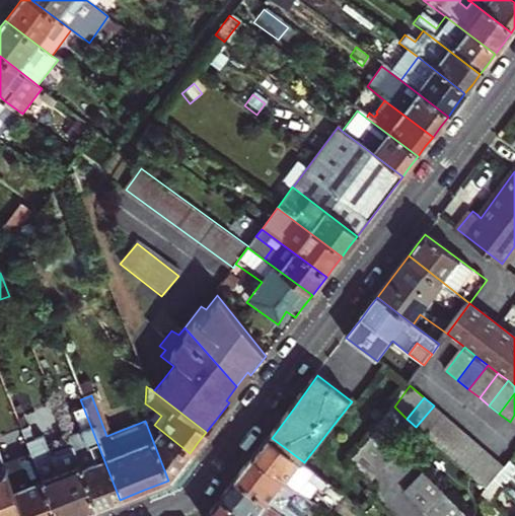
[(427,436),(445,415),(434,406),(416,427),(427,436)]
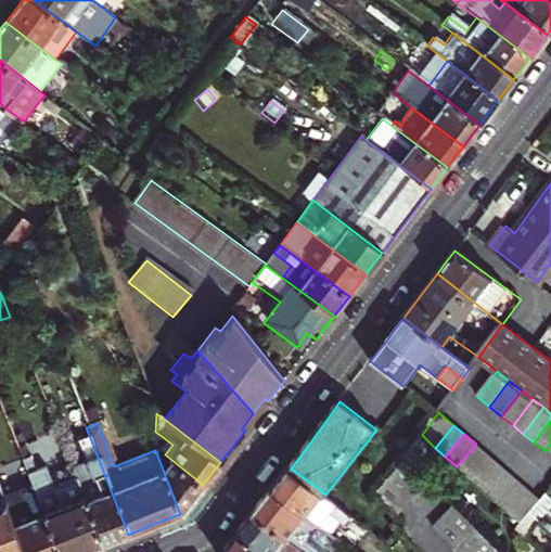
[(165,454),(173,445),(163,437),(155,447),(165,454)]
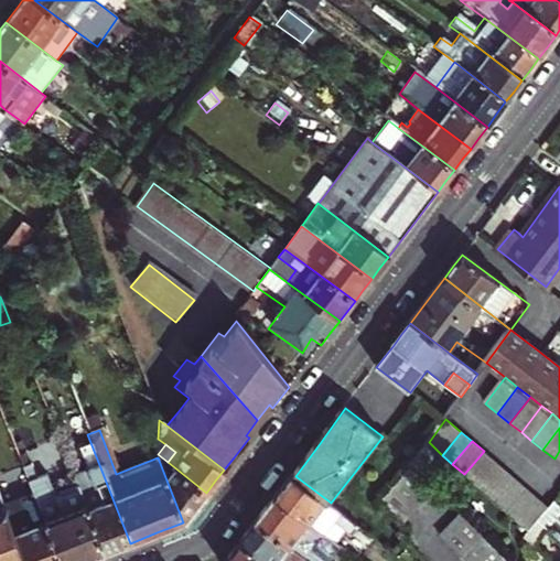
[(77,493),(103,554),(116,549),(130,543),(92,445),(82,449),(96,485),(77,493)]
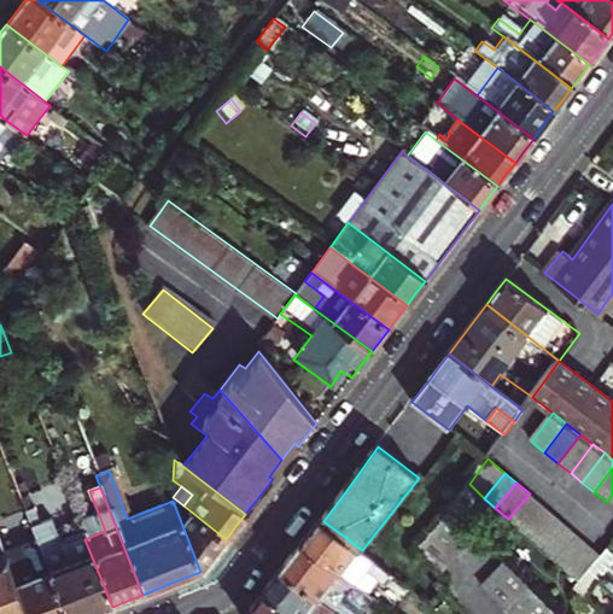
[(541,504),(530,493),(508,519),(520,530),(541,504)]
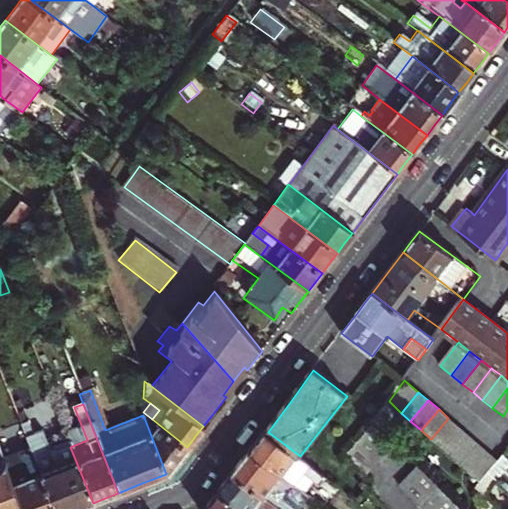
[(143,415),(166,474),(177,460),(187,447),(152,419),(143,412),(143,415)]
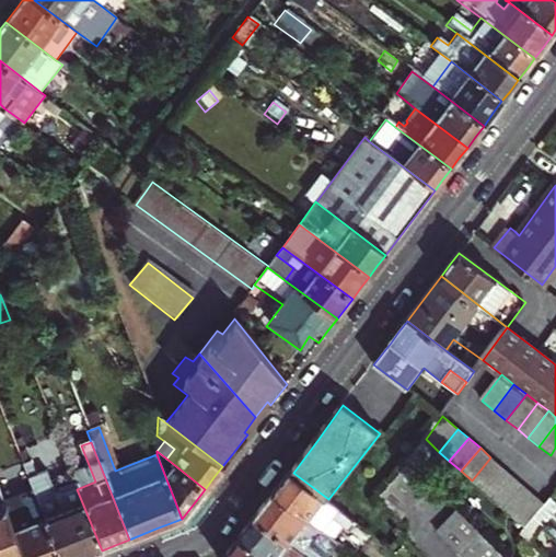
[(30,490),(55,556),(88,556),(102,550),(77,489),(74,483),(50,491),(44,473),(33,477),(24,452),(15,454),(30,490)]
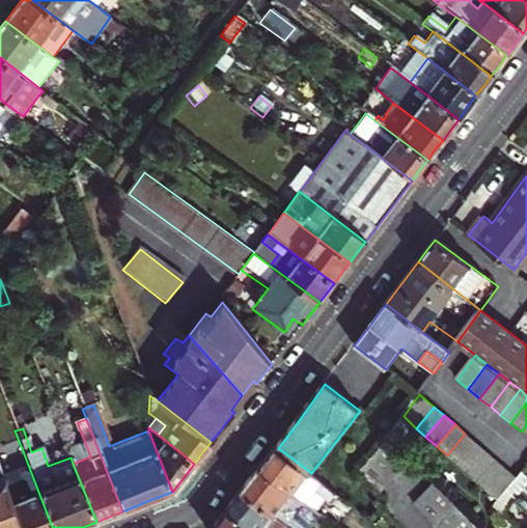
[(458,465),(476,444),(465,434),(447,455),(458,465)]
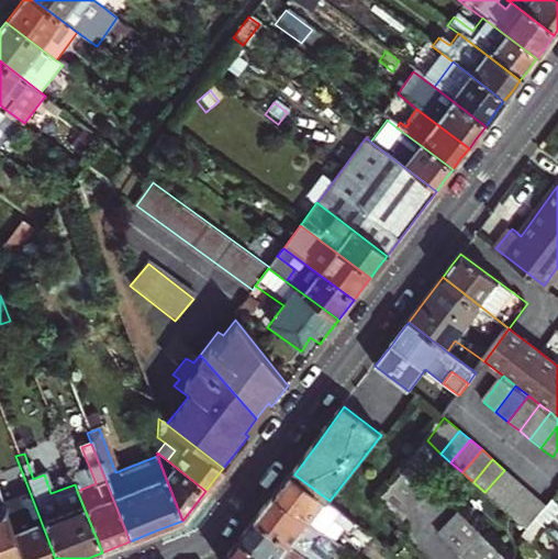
[(410,464),(382,500),(403,520),(435,488),(410,464)]
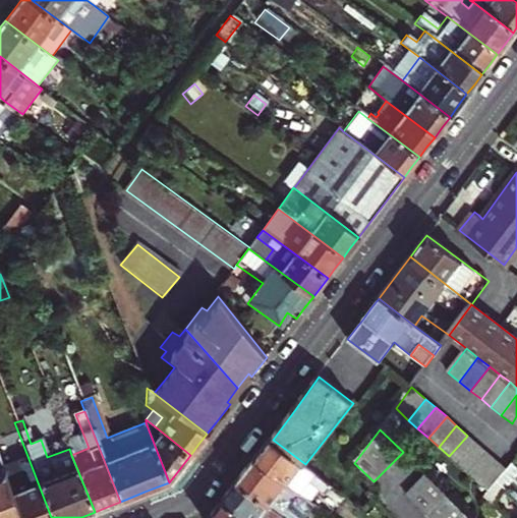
[(460,465),(477,444),(467,436),(449,456),(460,465)]
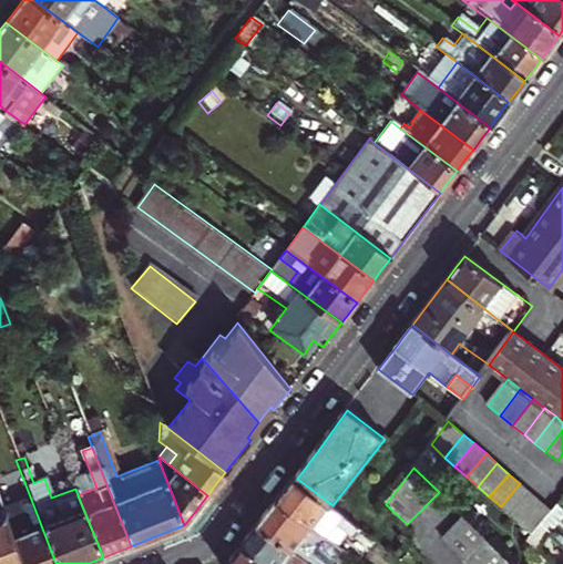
[(287,492),(280,501),(330,539),(339,525),(350,532),(358,537),(364,530),(333,505),(297,479),(295,483),(287,492)]
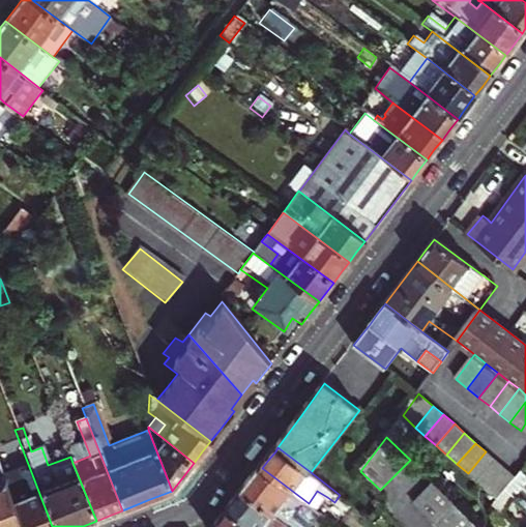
[(478,482),(496,460),(486,451),(468,473),(478,482)]
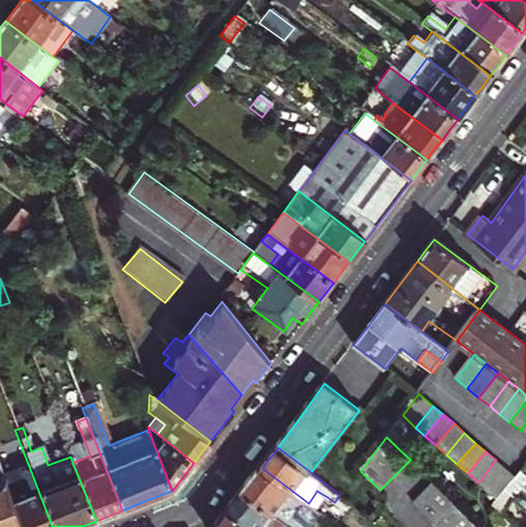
[(507,469),(496,460),(478,482),(489,492),(507,469)]
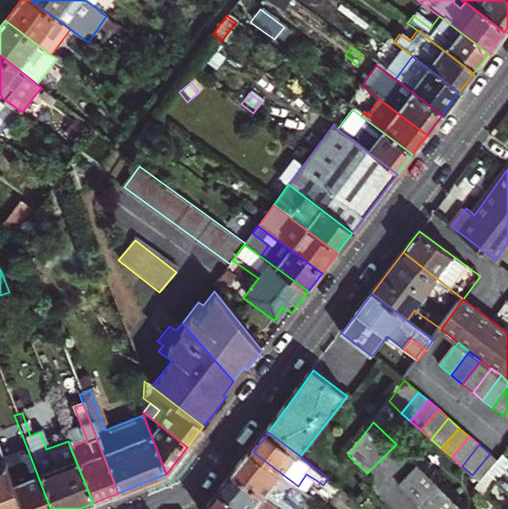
[(50,508),(27,448),(0,459),(0,462),(18,508),(50,508)]
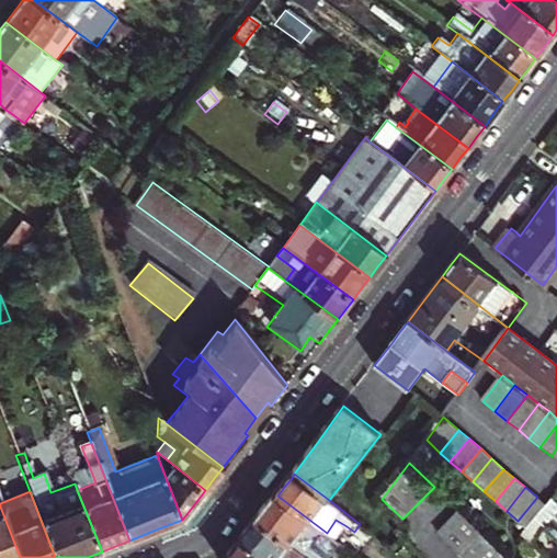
[(322,557),(336,541),(327,533),(277,496),(268,508),(259,520),(308,557),(322,557)]
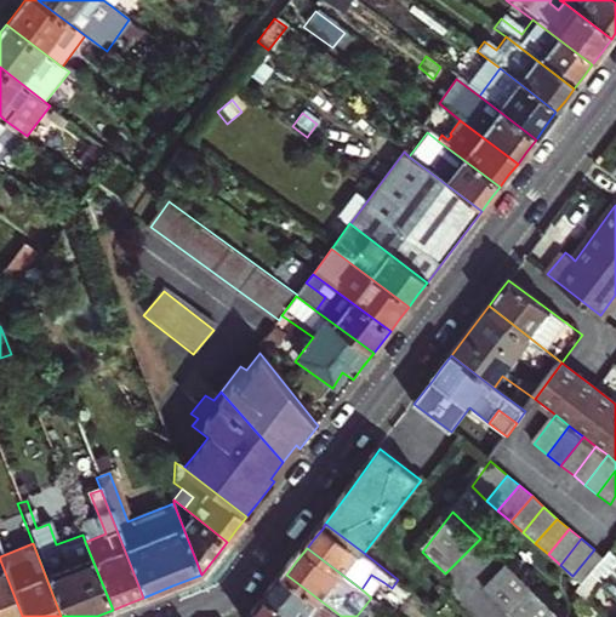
[(608,561),(594,549),(572,576),(586,588),(595,576),(599,571),(608,561)]
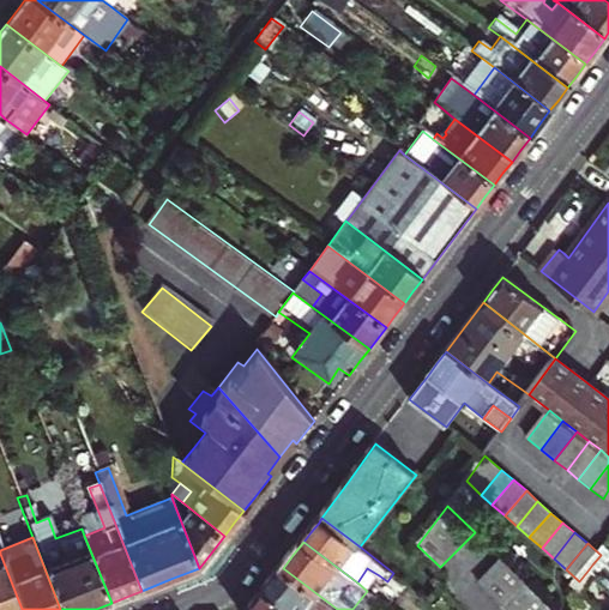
[(592,565),(589,569),(595,574),(608,559),(608,548),(607,547),(601,555),(592,565)]
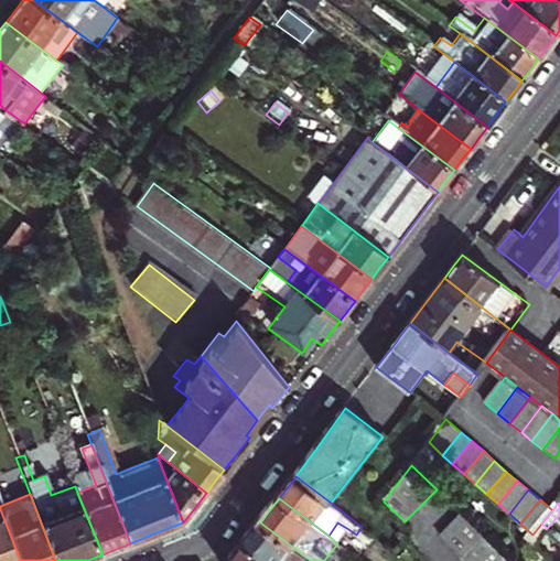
[(20,560),(0,509),(0,560),(20,560)]
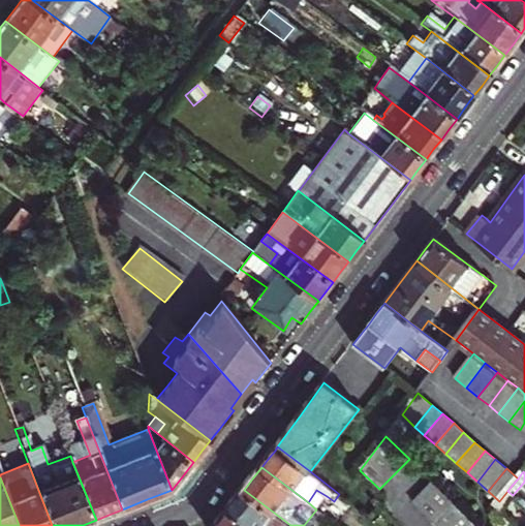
[(477,525),(438,487),(417,507),(435,525),(477,525)]
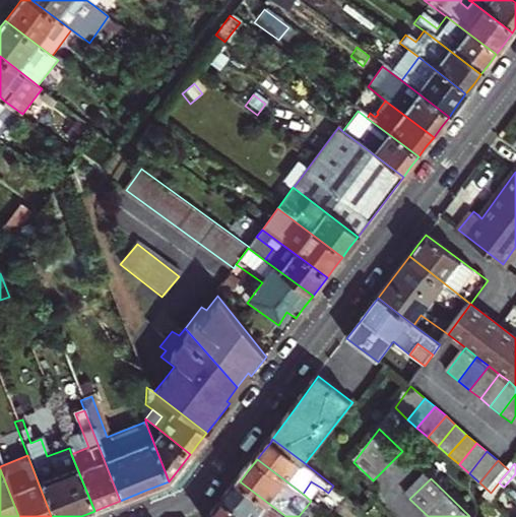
[(285,516),(240,481),(232,492),(223,502),(243,516),(285,516)]
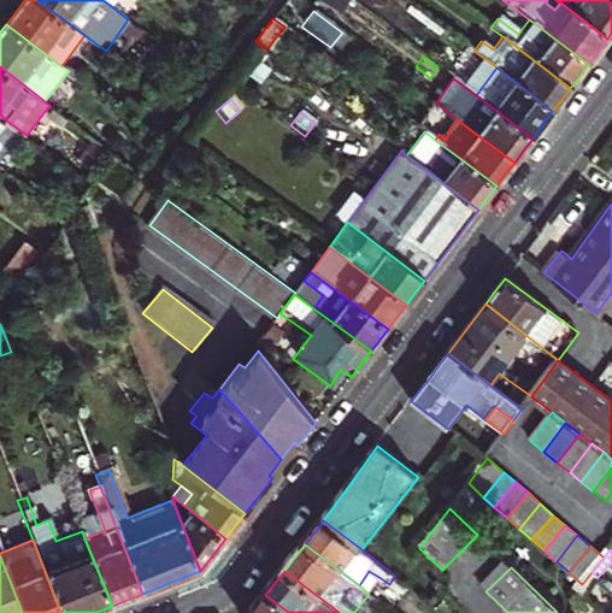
[(369,594),(381,578),(369,571),(359,585),(369,594)]
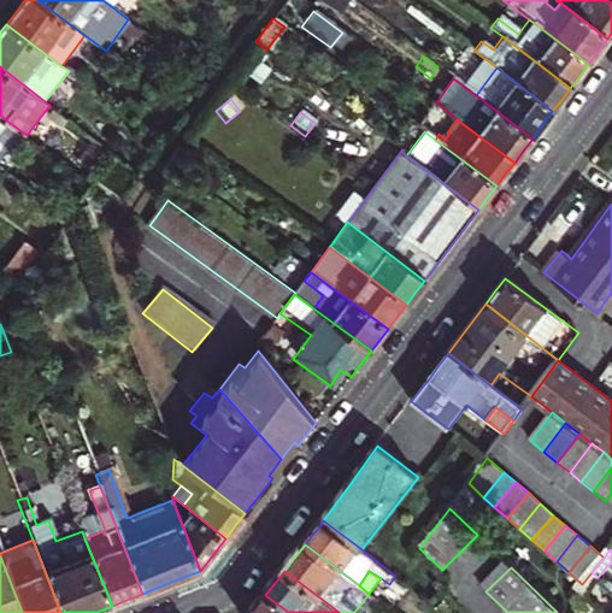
[(581,594),(598,577),(592,572),(582,584),(576,590),(581,594)]
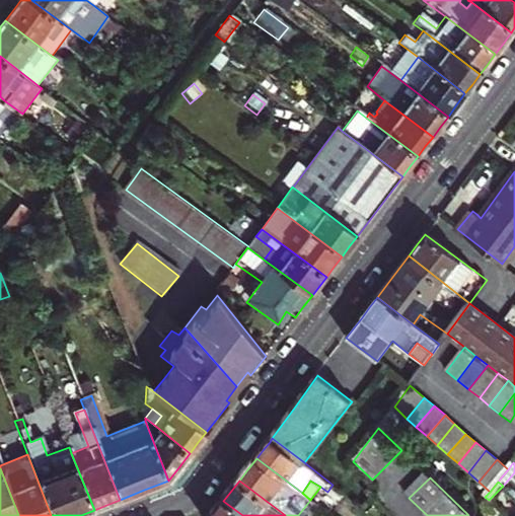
[(242,515),(223,501),(216,511),(212,515),(242,515)]
